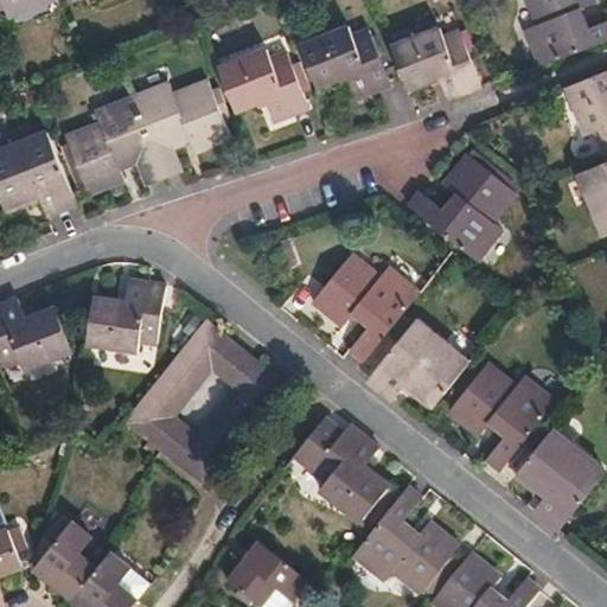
[(59,0),(58,0),(0,0),(0,10),(6,7),(10,20),(59,0)]
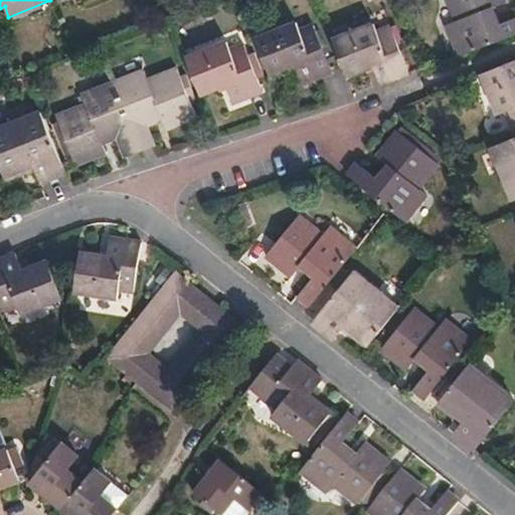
[(514,21),(498,28),(492,11),(505,6),(504,5),(502,0),(451,0),(460,22),(447,27),(458,58),(514,35),(514,21)]
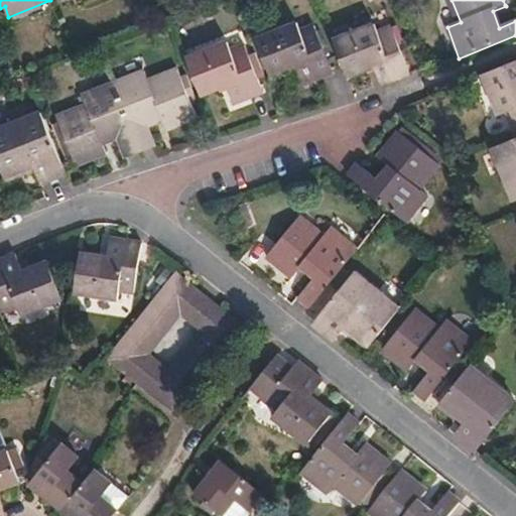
[(331,68),(315,24),(302,27),(299,20),(255,35),(269,73),(294,61),(300,79),(331,68)]
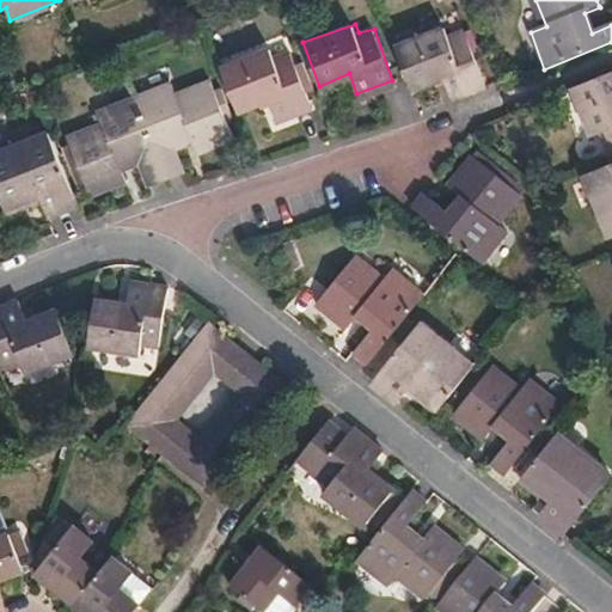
[(488,90),(469,40),(453,44),(450,35),(398,53),(414,96),(445,85),(451,102),(488,90)]
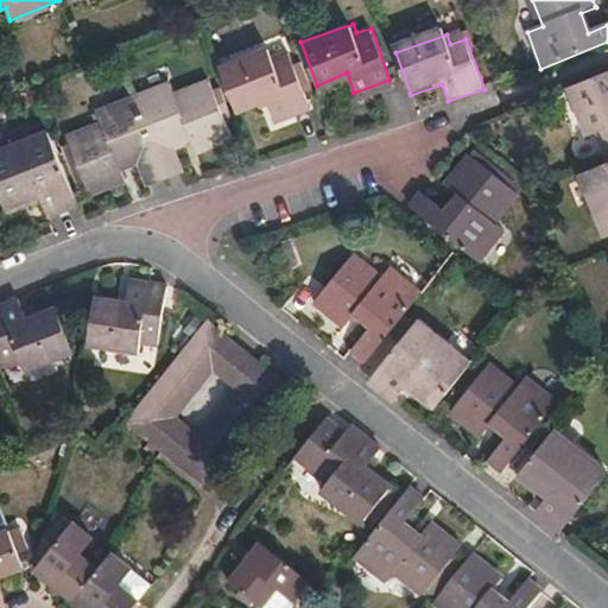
[(315,108),(293,56),(277,62),(273,52),(222,71),(239,114),(270,103),(278,121),(315,108)]
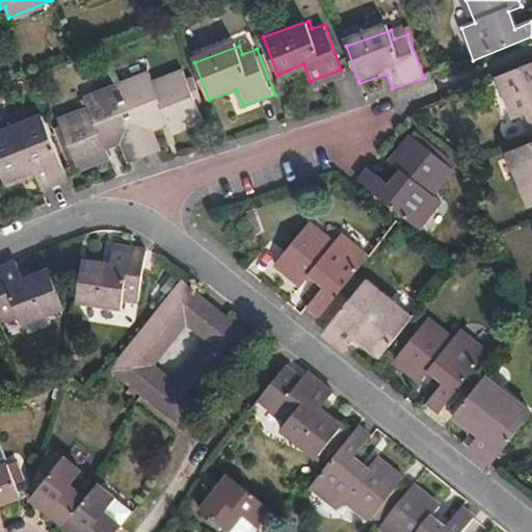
[(531,70),(498,83),(514,128),(524,124),(529,137),(531,135),(531,70)]
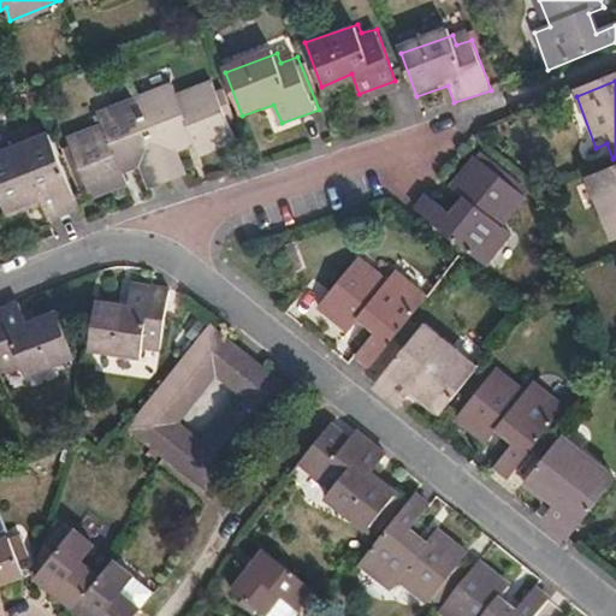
[(235,141),(215,90),(182,104),(176,87),(137,101),(170,181),(187,173),(176,148),(195,141),(201,154),(235,141)]
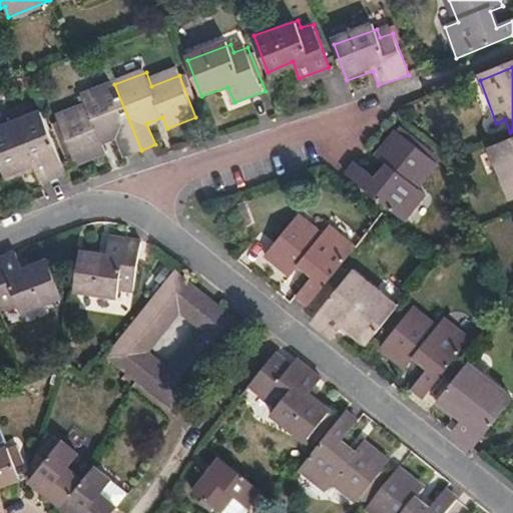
[(141,150),(114,84),(84,95),(89,109),(60,121),(75,162),(106,152),(101,139),(118,134),(126,156),(141,150)]
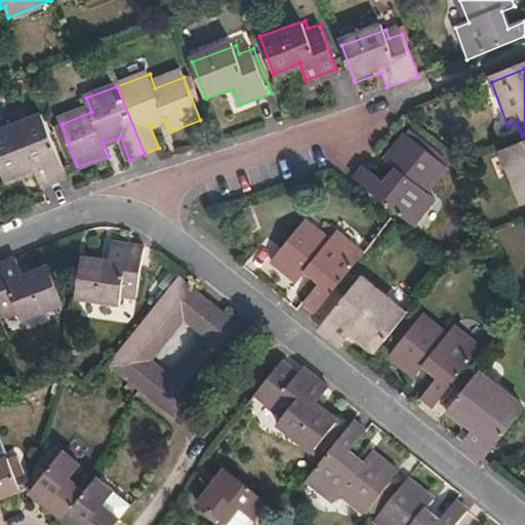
[(68,173),(43,113),(0,128),(0,157),(7,177),(28,169),(35,185),(68,173)]
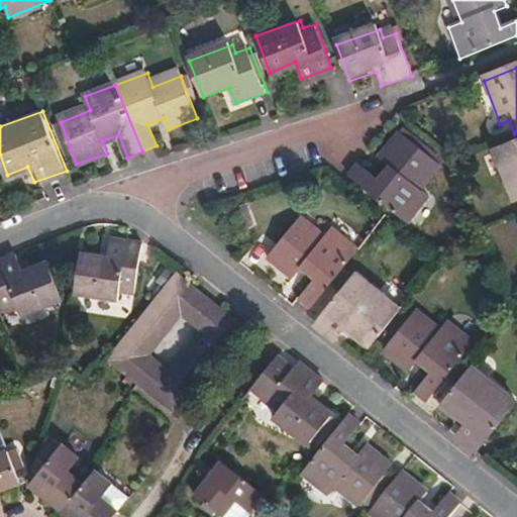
[(425,201),(413,191),(429,168),(393,138),(376,163),(390,173),(381,185),(358,169),(349,182),(406,227),(425,201)]
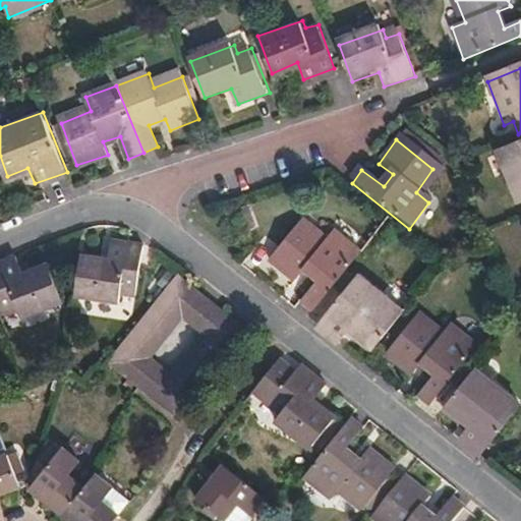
[(520,206),(520,149),(503,156),(501,160),(519,207),(520,206)]
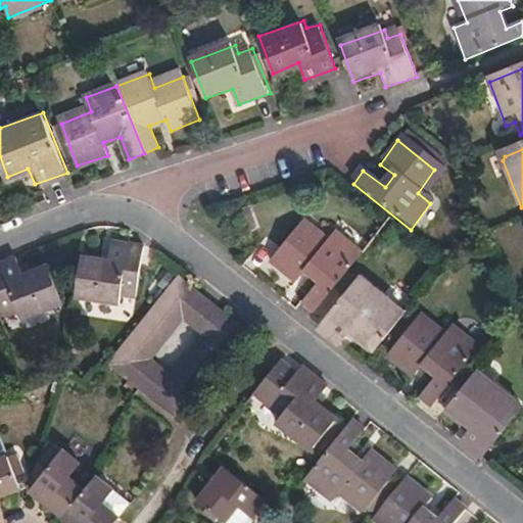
[(312,315),(355,258),(330,237),(321,251),(294,231),(268,266),(293,285),(300,276),(315,287),(299,305),(312,315)]
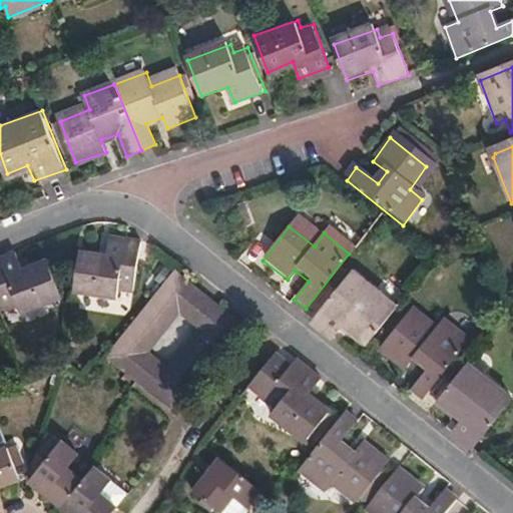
[(133,292),(138,246),(104,242),(102,258),(76,253),(71,293),(117,299),(118,290),(133,292)]
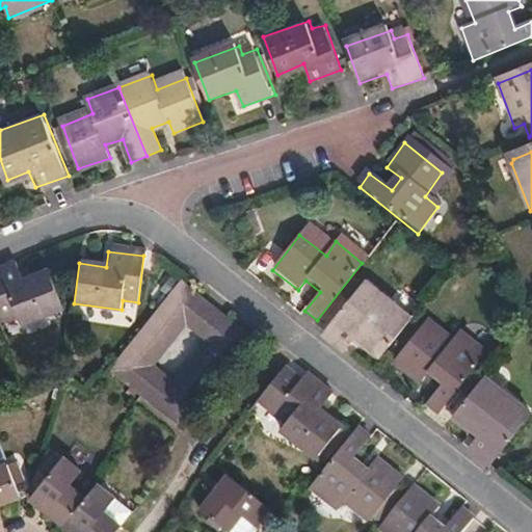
[(61,307),(47,269),(16,281),(9,265),(0,268),(0,317),(0,318),(14,313),(17,322),(61,307)]
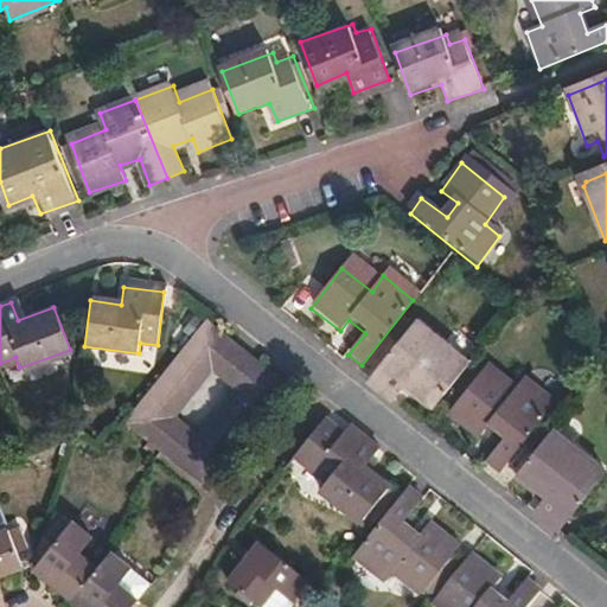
[(278,382),(199,318),(144,387),(126,409),(204,473),(278,382)]
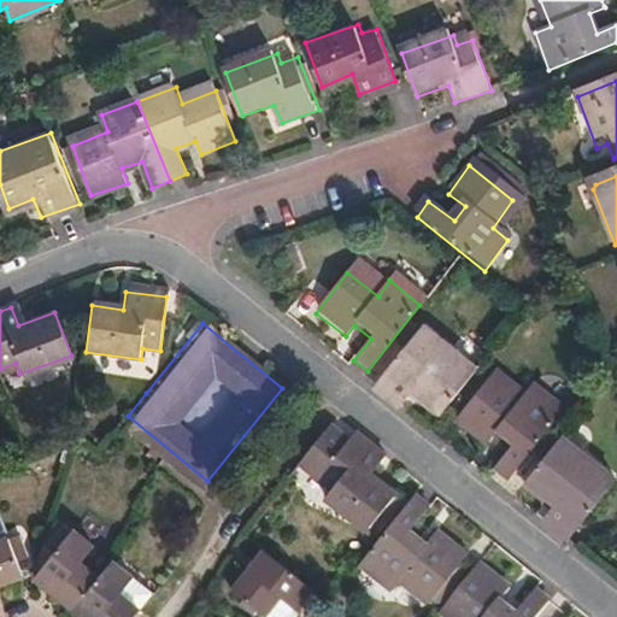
[(440,413),(477,365),(427,325),(374,388),(401,410),(415,395),(440,413)]
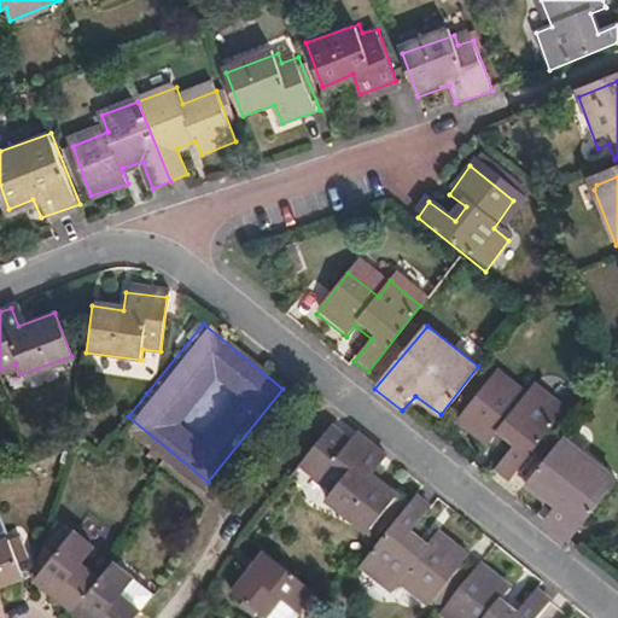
[(524,396),(497,375),(461,419),(490,442),(499,430),(516,443),(499,465),(513,476),(566,408),(535,383),(524,396)]
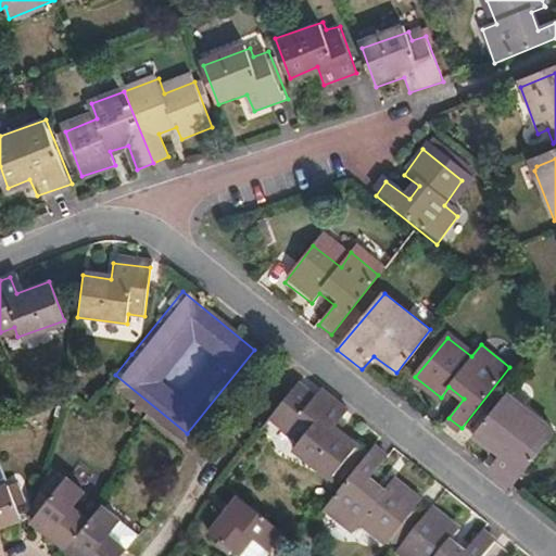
[(332,429),(325,425),(330,418),(337,408),(308,387),(303,395),(291,387),(268,416),(291,434),(286,442),(324,475),(325,472),(331,465),(339,469),(354,451),(348,445),(349,442),(332,429)]
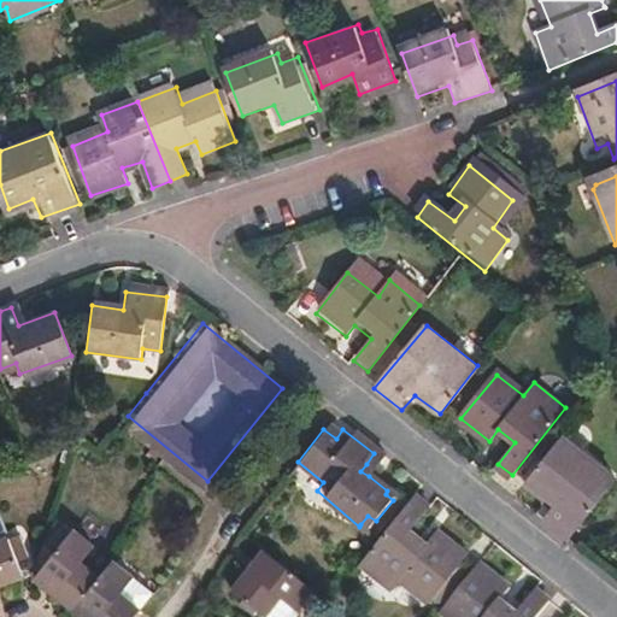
[(615,480),(562,440),(528,481),(548,498),(534,516),(565,540),(615,480)]
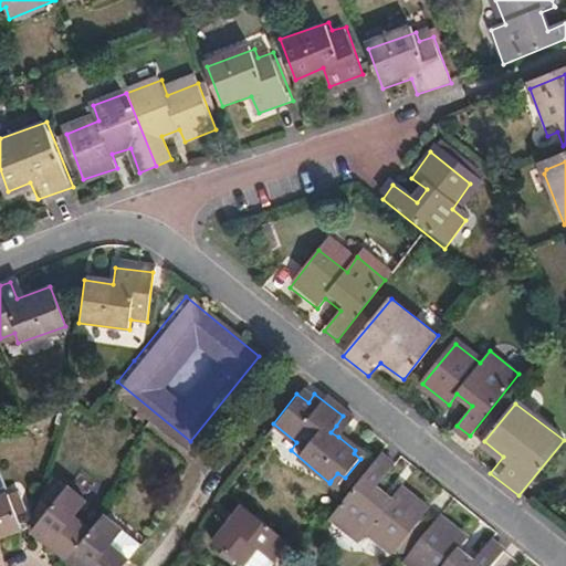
[(338,437),(343,430),(336,426),(331,432),(338,437)]
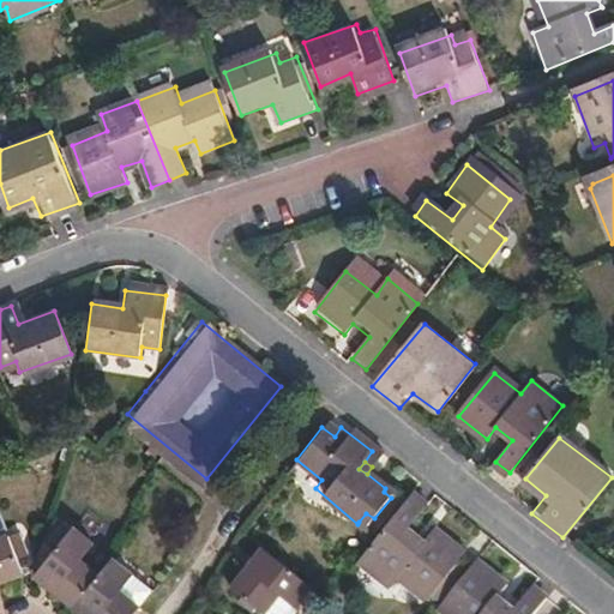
[(354,560),(386,587),(396,573),(423,594),(426,590),(434,597),(447,579),(440,575),(456,554),(428,530),(425,536),(419,542),(402,530),(407,523),(419,506),(404,494),(354,560)]
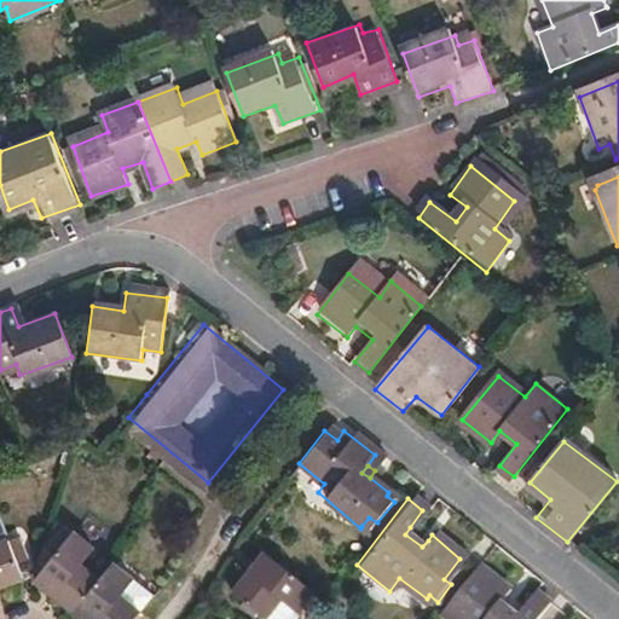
[(371,531),(377,522),(369,518),(362,526),(371,531)]
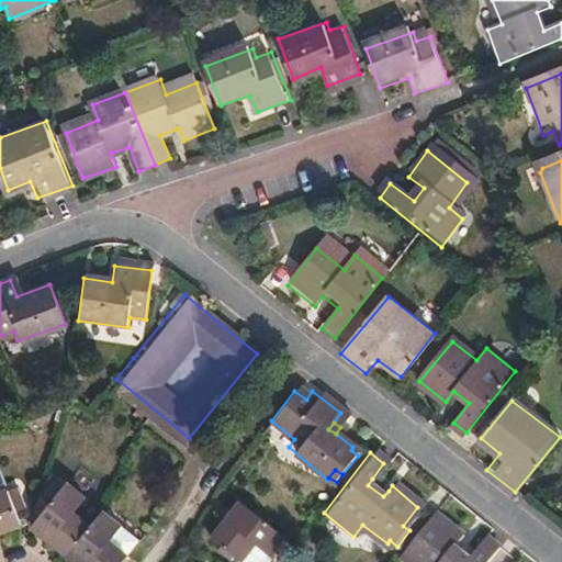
[(383,496),(389,491),(372,479),(368,485),(383,496)]
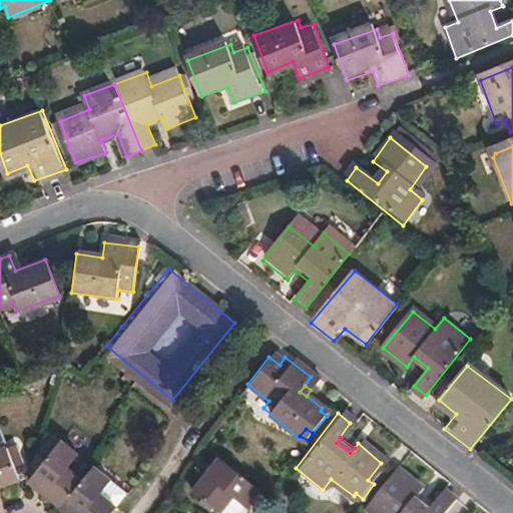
[(79,480),(64,469),(75,455),(60,442),(28,483),(58,507),(79,480)]
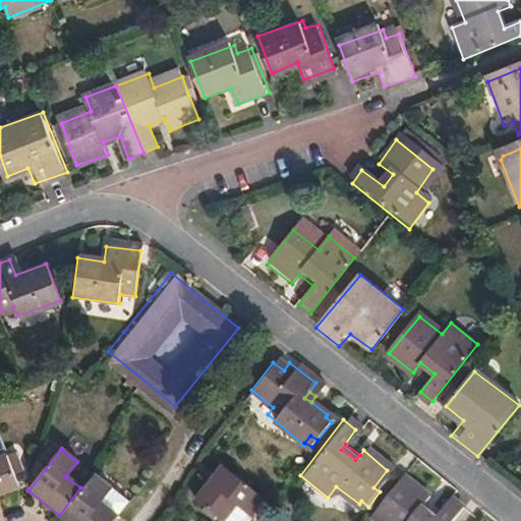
[(0,491),(15,486),(3,456),(0,457),(0,491)]
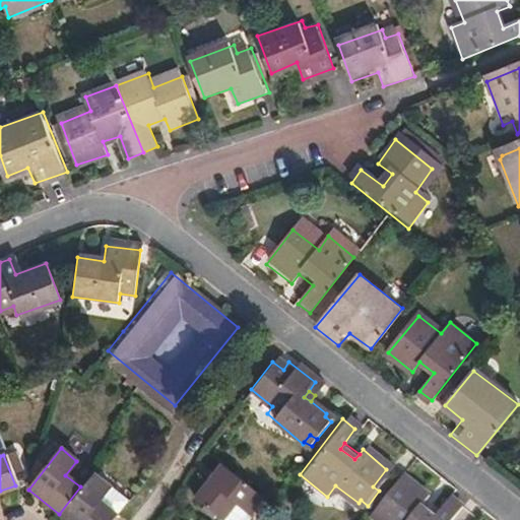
[(257,495),(216,463),(190,495),(217,516),(230,501),(244,511),(257,495)]
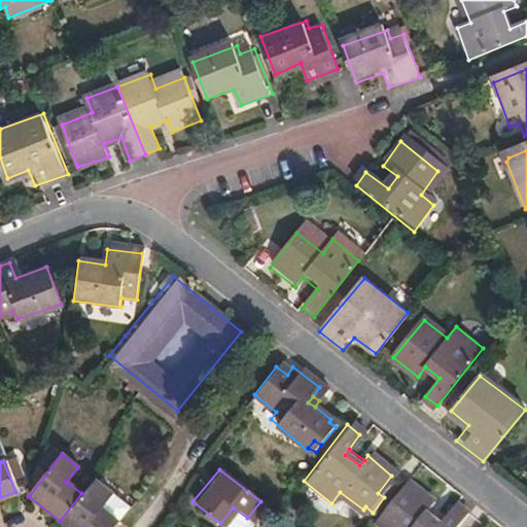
[(111,526),(116,521),(99,507),(110,493),(93,480),(85,488),(81,493),(60,521),(67,526),(111,526)]
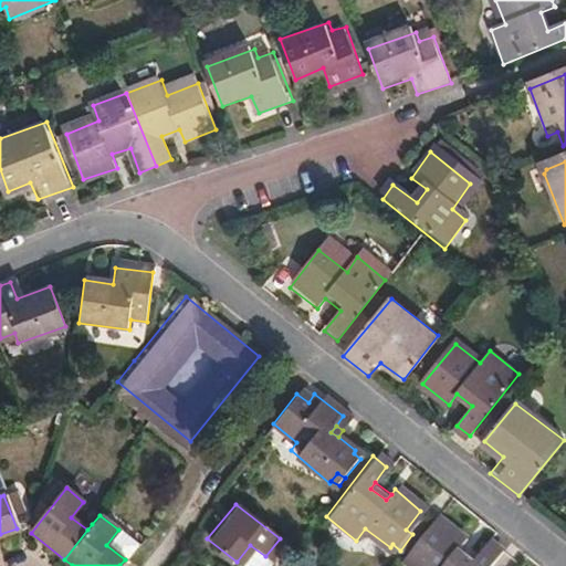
[(488,565),(500,553),(485,541),(469,562),(453,551),(462,538),(436,516),(409,551),(428,565),(488,565)]
